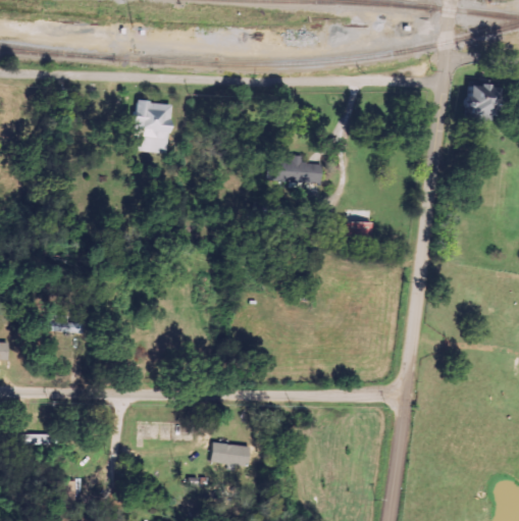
[(491,121),(491,113),(497,113),(498,84),(468,84),(468,95),(463,95),(463,109),(467,109),(467,120),(491,121)]
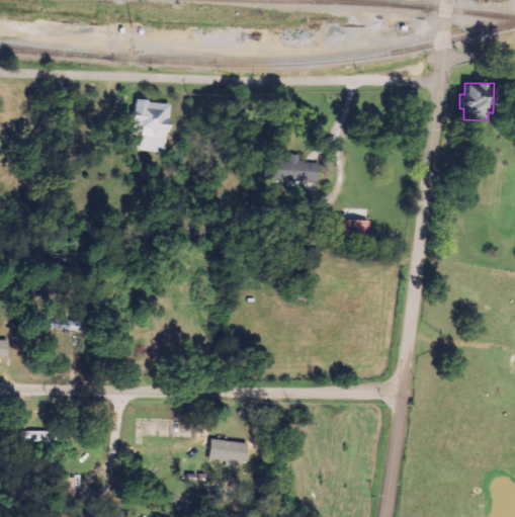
[(168,152),(170,101),(135,100),(133,134),(137,134),(136,150),(168,152)]
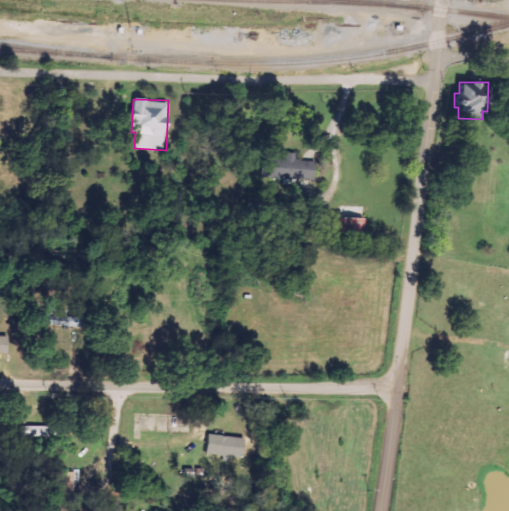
[(261,177),(315,180),(316,160),(297,159),(297,153),(287,152),(287,157),(262,156),(261,177)]
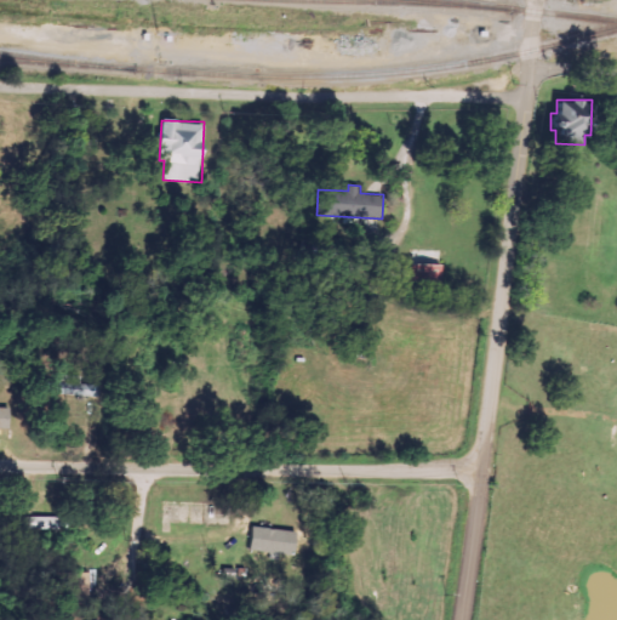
[(444,265),(412,263),(412,286),(443,288),(444,265)]
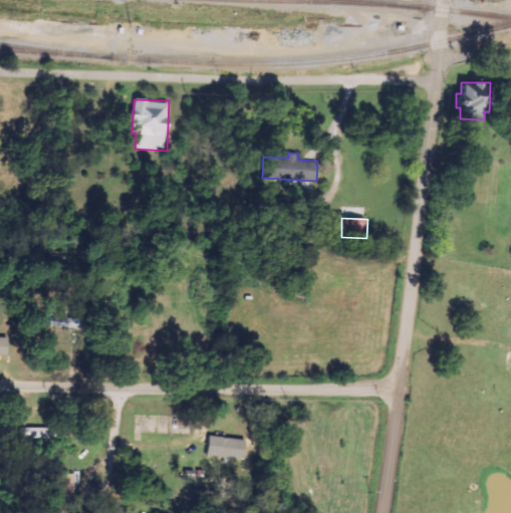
[(0,353),(8,354),(9,336),(0,335),(0,353)]
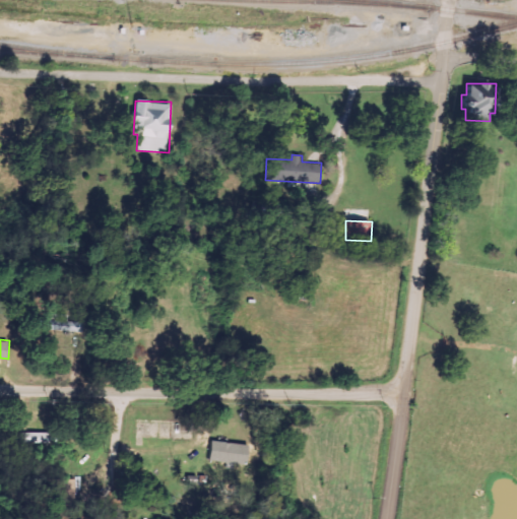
[(250,444),(211,442),(210,461),(249,463),(250,444)]
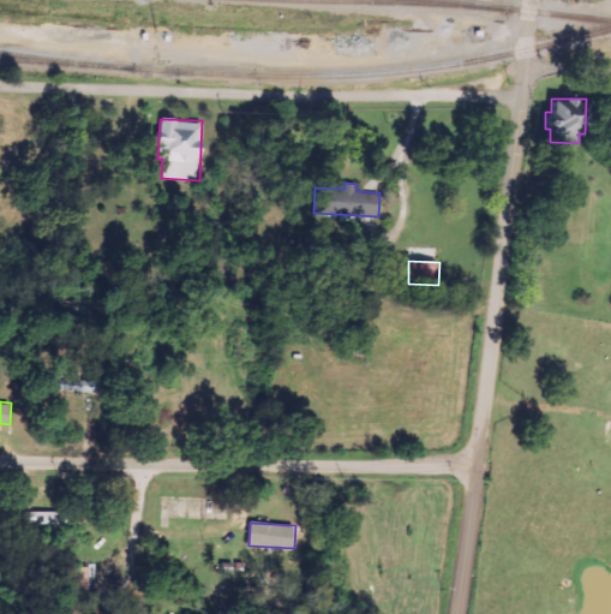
[(91,567),(72,566),(71,592),(90,594),(91,567)]
